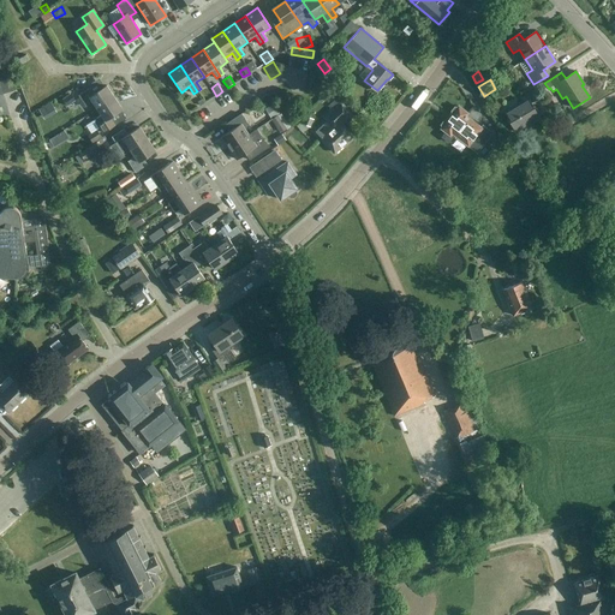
[(94,102),(97,109),(114,97),(106,85),(94,94),(90,88),(78,96),(87,107),(94,102)]
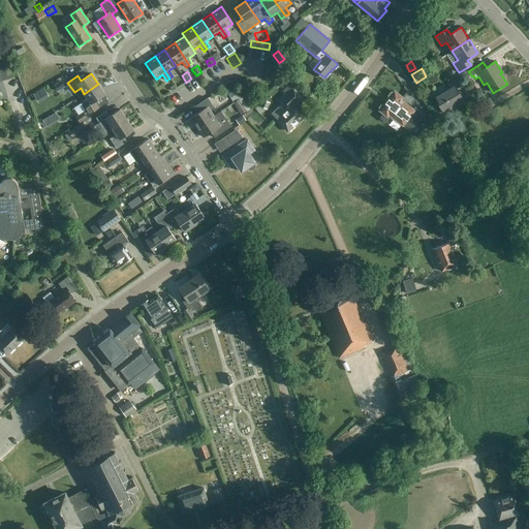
[(450,87),(434,97),(444,113),(464,101),(459,93),(465,90),(458,80),(449,85),(450,87)]
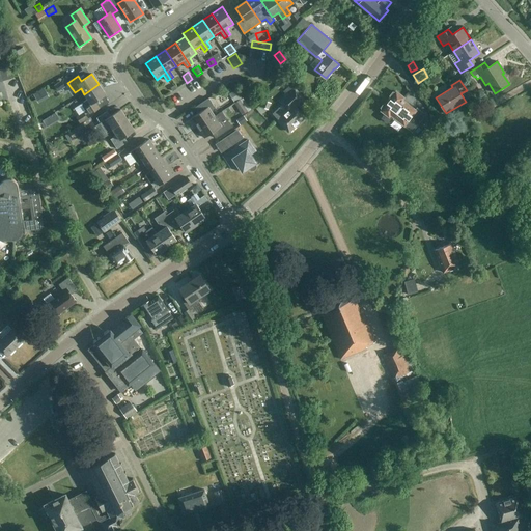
[(61,82),(54,86),(57,91),(64,87),(61,82)]
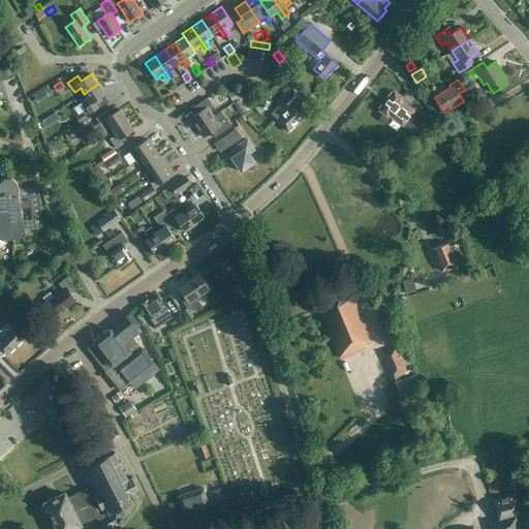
[(105,94),(98,84),(84,94),(88,99),(82,103),(88,114),(98,106),(95,101),(105,94)]
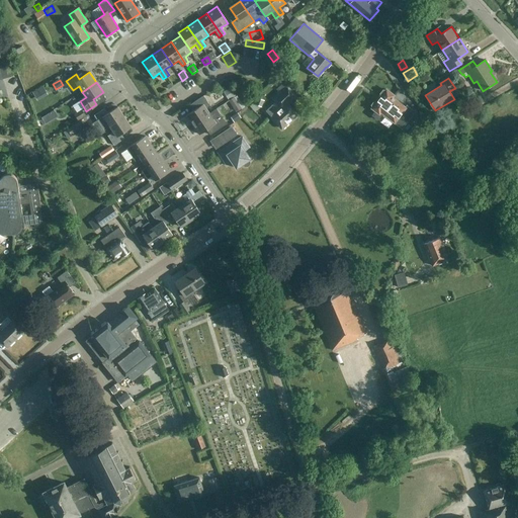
[(237,95),(245,91),(240,83),(233,87),(237,95)]
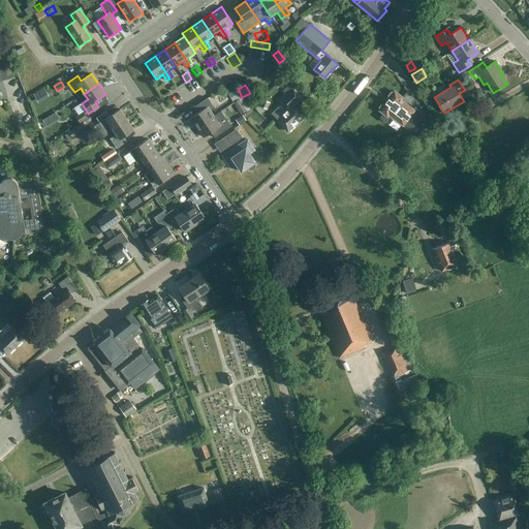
[(305,117),(293,105),(303,97),(293,88),(279,101),(287,110),(277,119),(288,131),(305,117)]
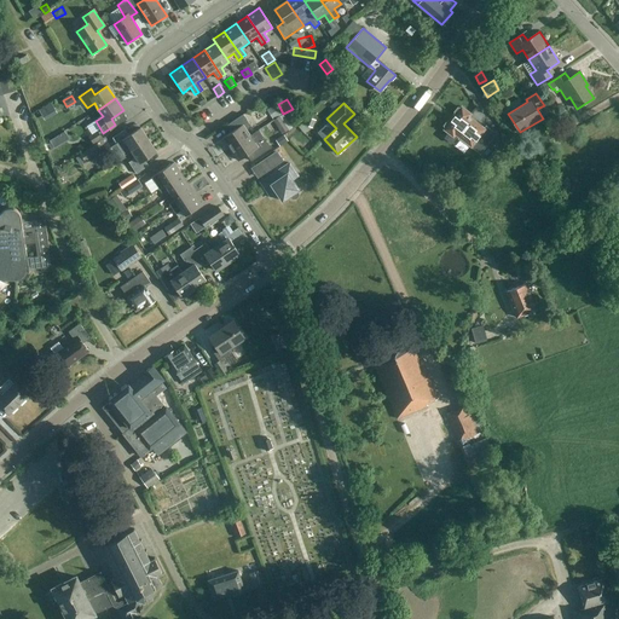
[(445,125),(446,128),(446,129),(450,132),(446,138),(452,143),(457,138),(458,139),(461,137),(472,146),(481,134),(491,142),(496,136),(486,128),(485,129),(469,116),(472,114),(463,106),(462,109),(458,108),(456,111),(457,114),(456,116),(455,115),(451,120),(452,121),(451,122),(449,121),(445,125)]
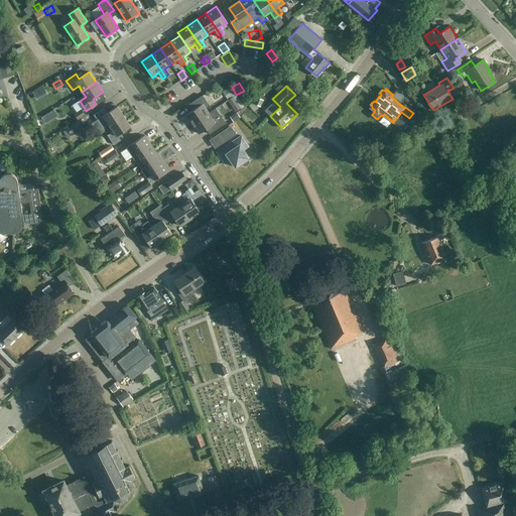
[(233,96),(230,92),(224,95),(227,100),(233,96)]
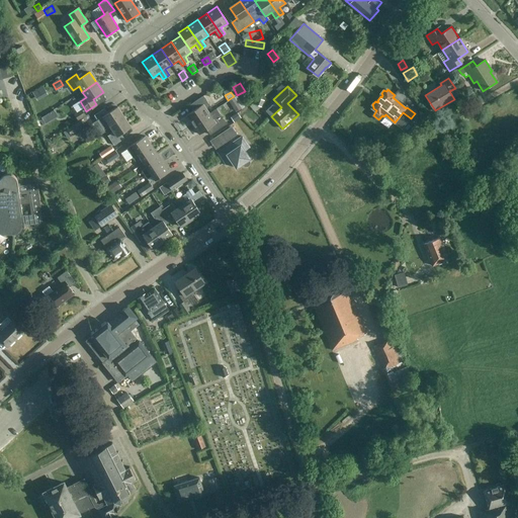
[(237,97),(244,110),(252,106),(245,93),(237,97)]
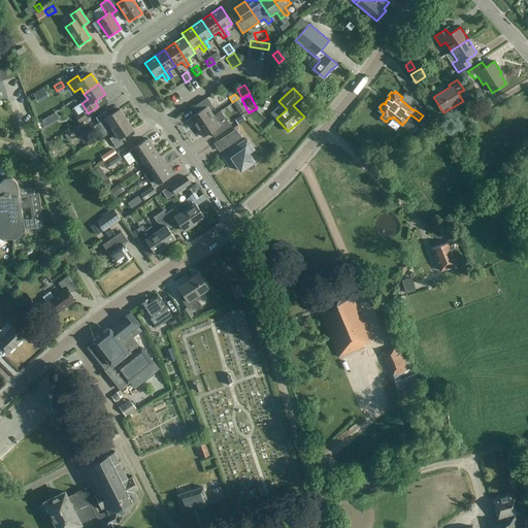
[(190,118),(196,128),(213,117),(209,111),(215,108),(207,98),(194,107),(197,112),(190,118)]
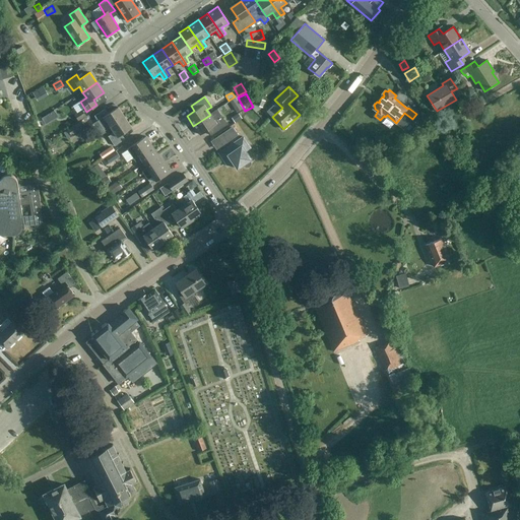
[(235,98),(231,101),(236,108),(235,109),(237,112),(242,109),(235,98)]
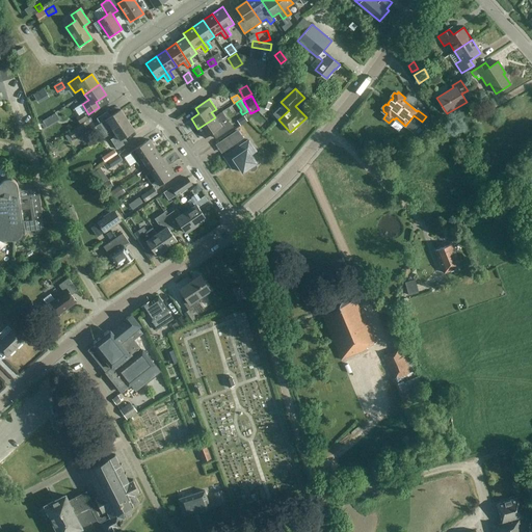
[(268,110),(271,104),(264,101),(261,107),(268,110)]
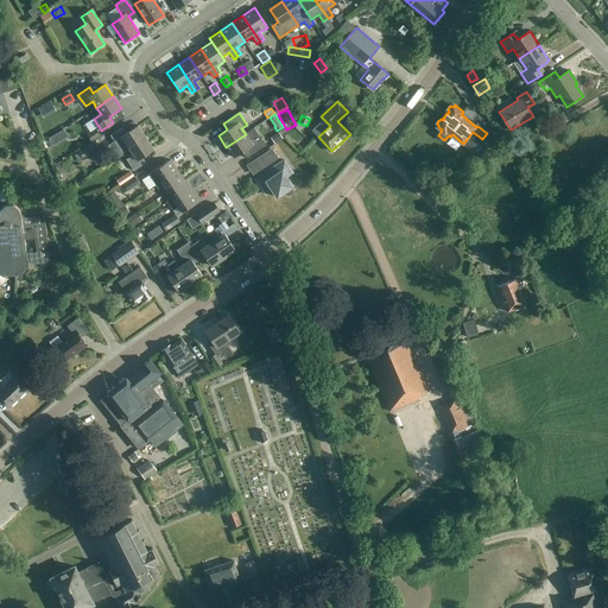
[(122,153),(130,149),(146,138),(138,126),(126,134),(122,128),(111,135),(118,147),(122,153)]
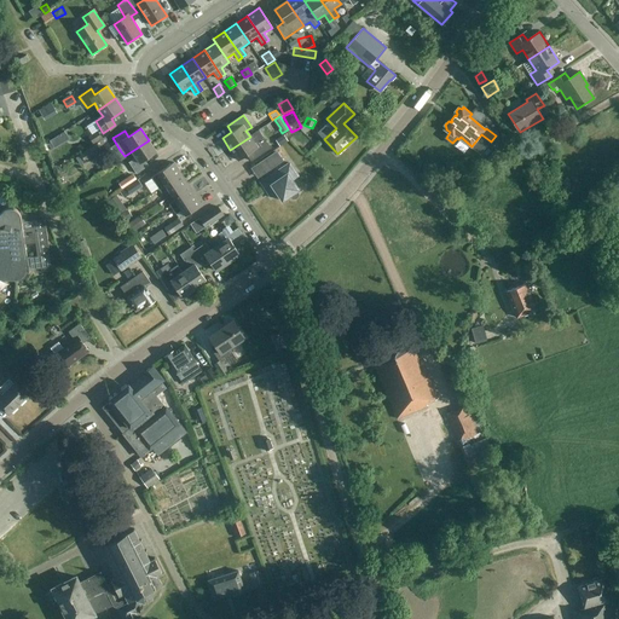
[(103,138),(99,133),(98,131),(88,137),(93,145),(97,142),(103,138)]
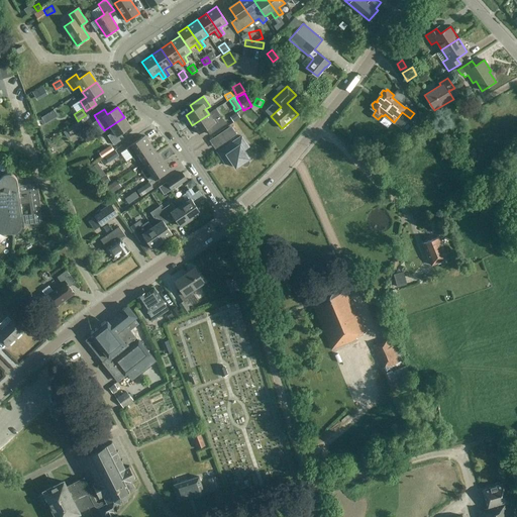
[(209,114),(192,125),(198,134),(206,129),(210,135),(223,126),(217,117),(220,114),(216,109),(209,114)]
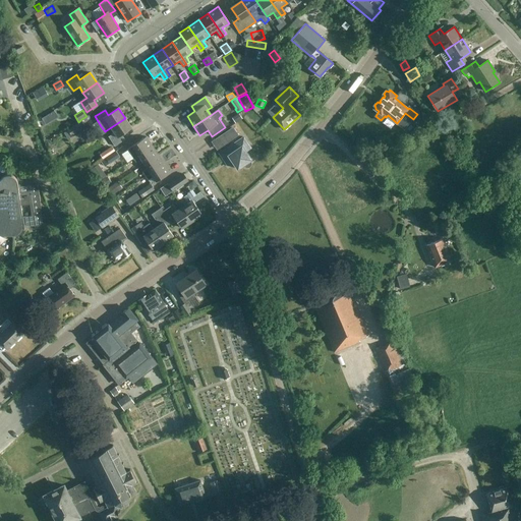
[(235,123),(242,119),(238,114),(232,118),(235,123)]
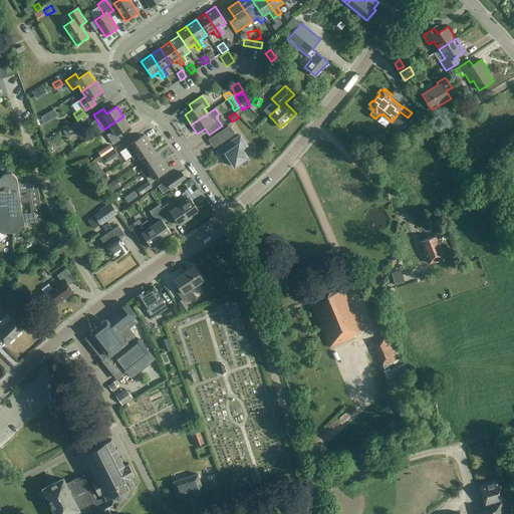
[(130,126),(123,116),(109,125),(112,132),(106,136),(113,145),(123,138),(119,134),(130,126)]
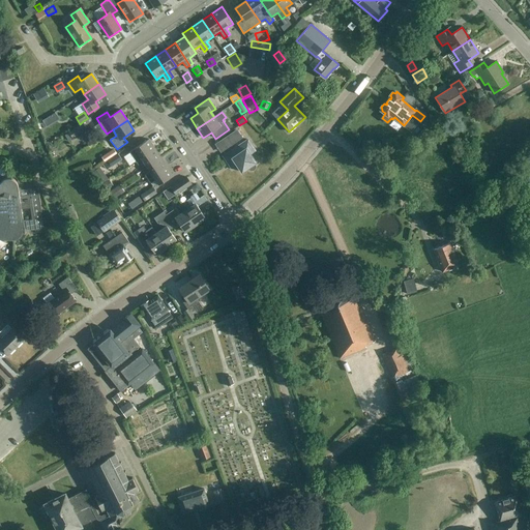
[(71,130),(76,137),(85,130),(81,124),(71,130)]
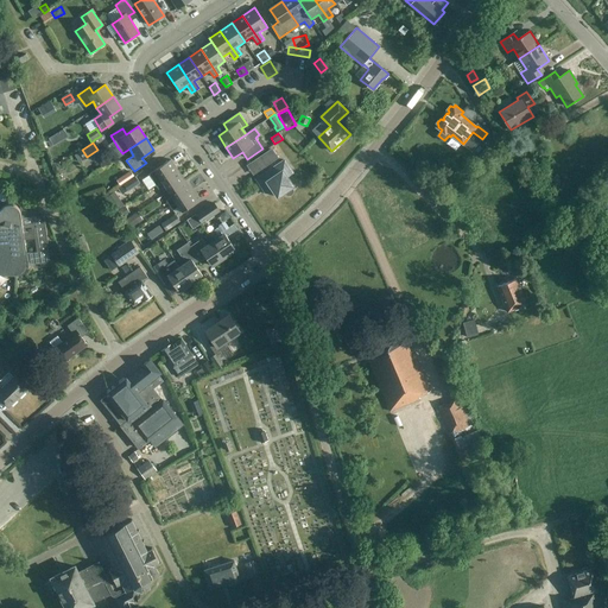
[(271,150),(259,158),(248,166),(253,173),(277,158),(271,150)]
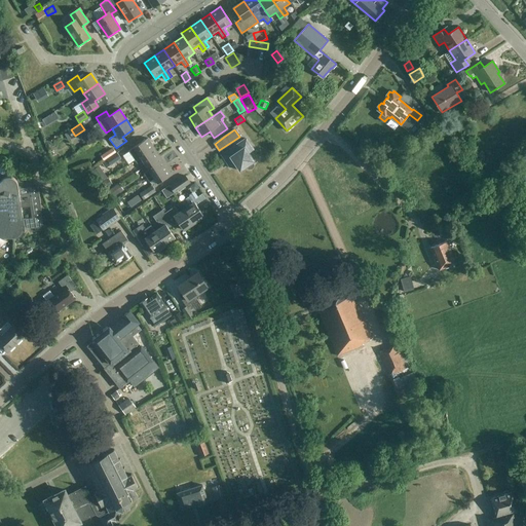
[(422,130),(418,136),(423,140),(427,134),(422,130)]
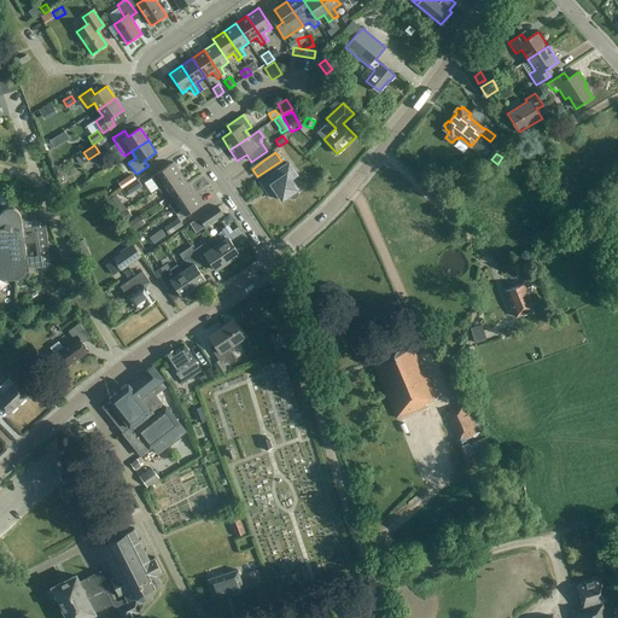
[(155,184),(158,188),(180,174),(174,163),(157,174),(151,178),(155,184)]
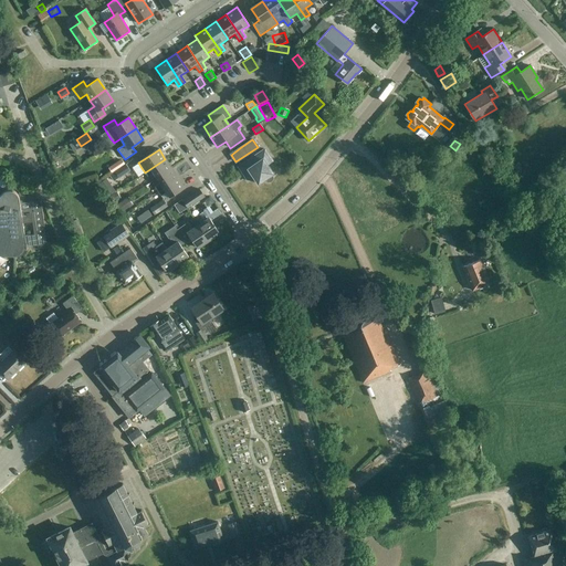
[(264,149),(239,167),(247,179),(252,176),(259,184),(264,179),(266,181),(268,182),(270,181),(272,180),(273,179),(273,177),(271,175),(273,174),(268,165),(273,161),(264,149)]
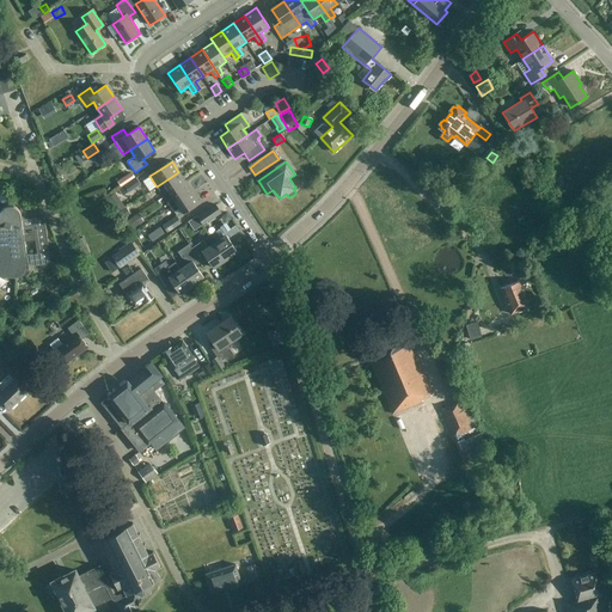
[(129,183),(136,178),(132,172),(117,182),(121,188),(124,185),(129,183)]
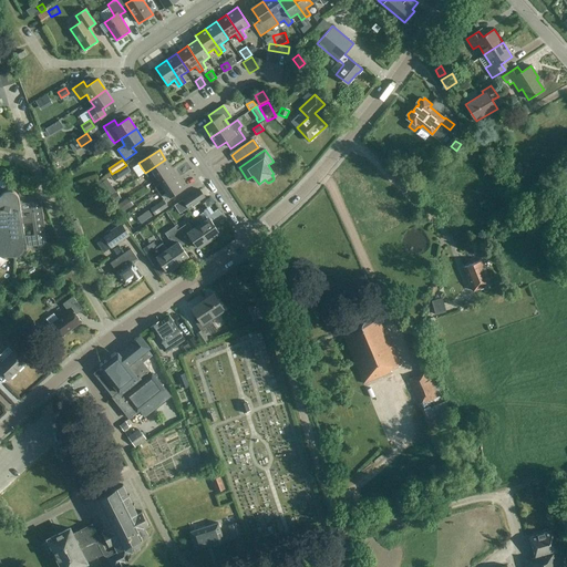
[(154,174),(157,178),(172,168),(165,160),(145,173),(148,177),(154,174)]
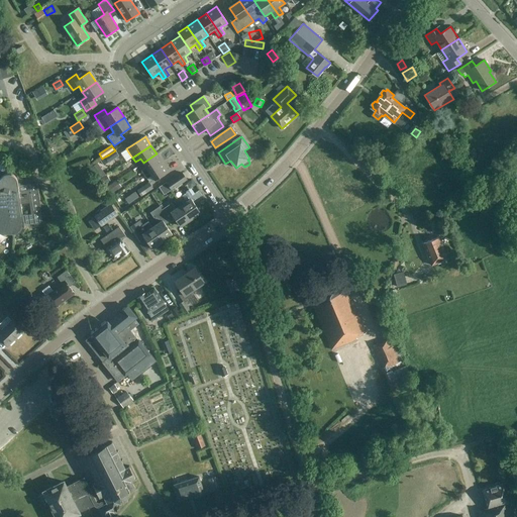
[(119,157),(115,150),(109,154),(105,157),(109,164),(119,157)]
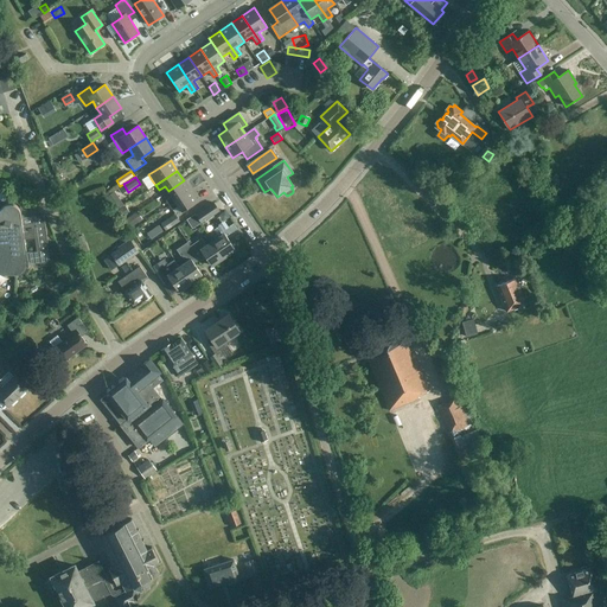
[(166,200),(168,205),(191,191),(184,180),(168,191),(172,197),(166,200)]
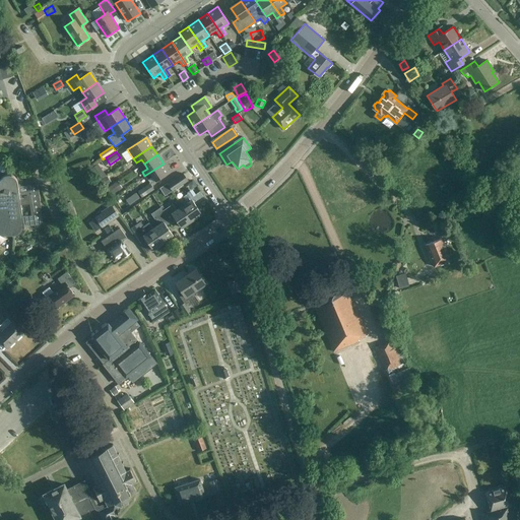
[(170,173),(164,164),(144,176),(147,181),(152,177),(155,182),(170,173)]
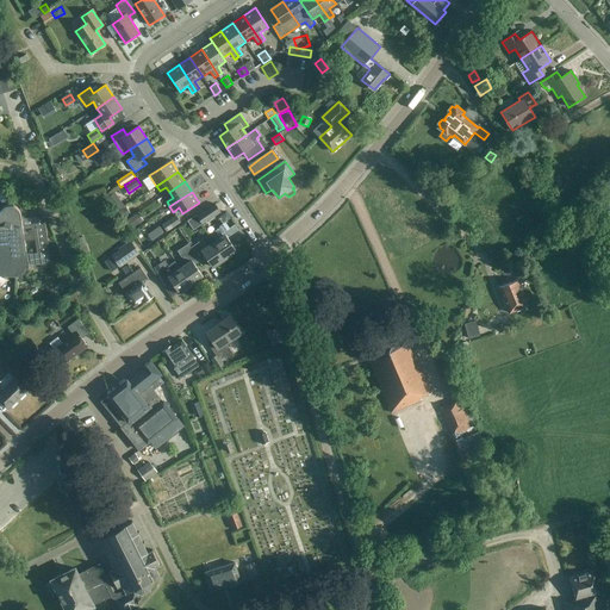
[(14,205),(11,205),(8,204),(6,205),(5,206),(16,261),(16,278),(19,277),(22,277),(24,275),(26,273),(27,271),(27,269),(27,267),(27,262),(38,261),(38,265),(39,266),(49,265),(50,263),(50,262),(45,219),(44,219),(43,218),(42,218),(35,218),(33,219),(32,219),(32,222),(32,224),(22,226),(20,215),(19,210),(18,209),(17,207),(16,206),(14,205)]
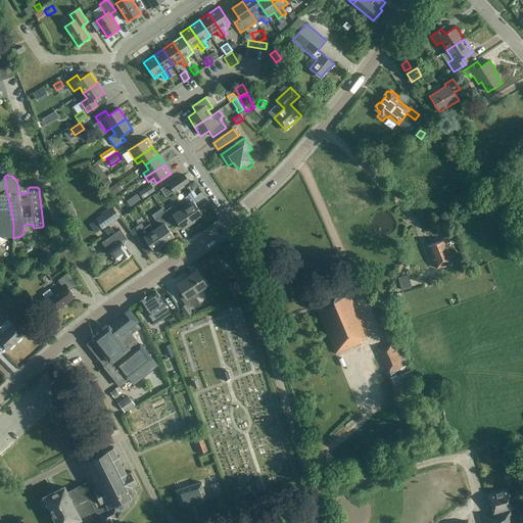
[(174,192),(189,182),(184,175),(169,185),(174,192)]
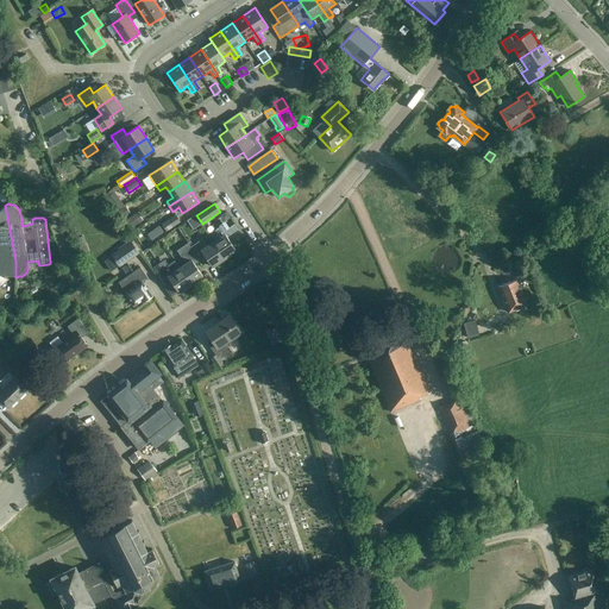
[(0,275),(1,275),(13,277),(16,277),(16,261),(5,206),(4,206),(1,208),(0,209),(0,275)]
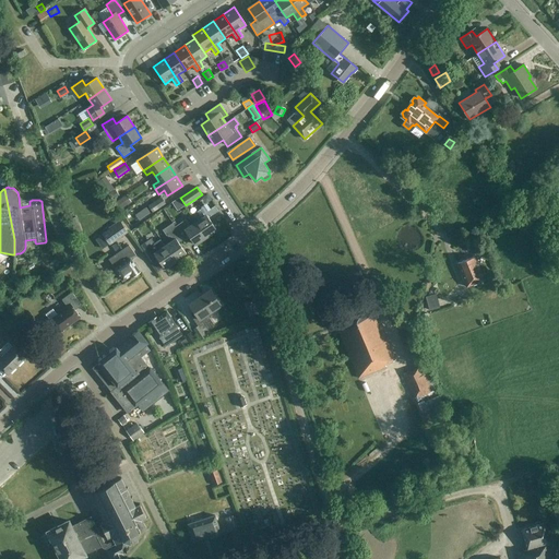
[(115,190),(109,194),(113,200),(119,195),(115,190)]
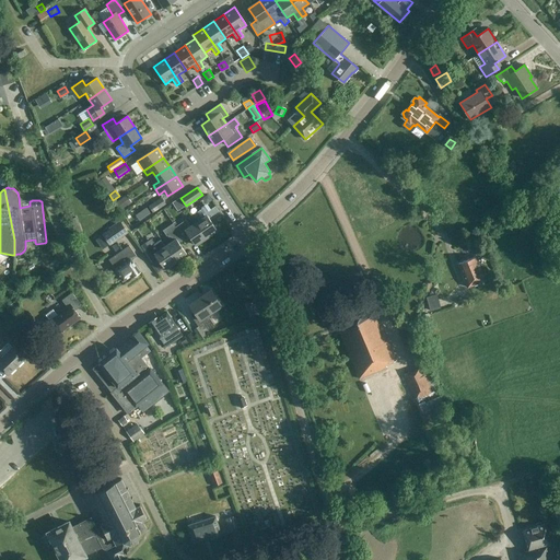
[(116,203),(120,209),(131,201),(127,195),(116,203)]
